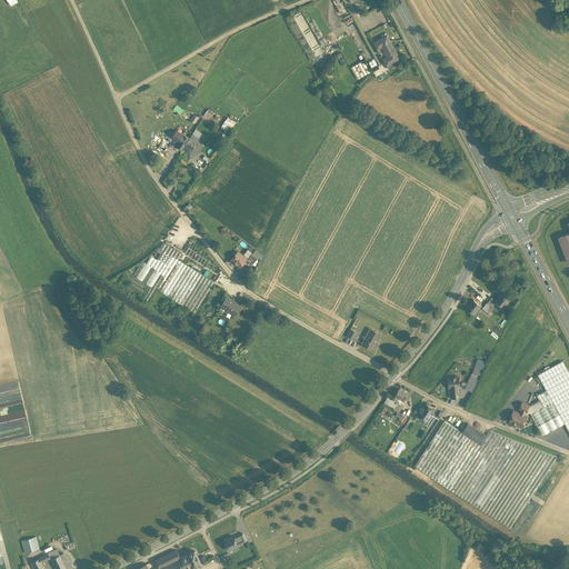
[(350,15),(342,0),(333,0),(343,18),(350,15)]
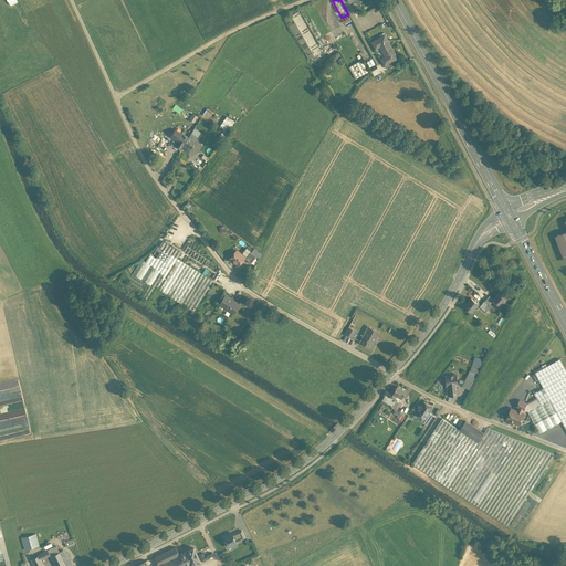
[(358,0),(353,3),(356,9),(362,6),(358,0)]
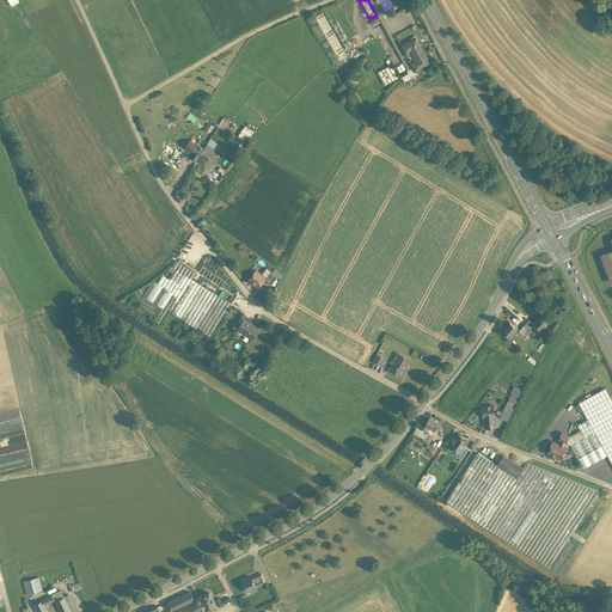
[(357,42),(337,5),(325,12),(346,49),(357,42)]
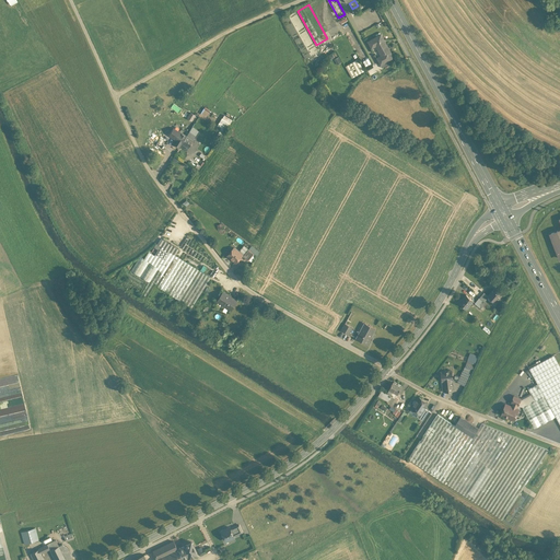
[(318,50),(295,11),(282,19),(304,58),(318,50)]
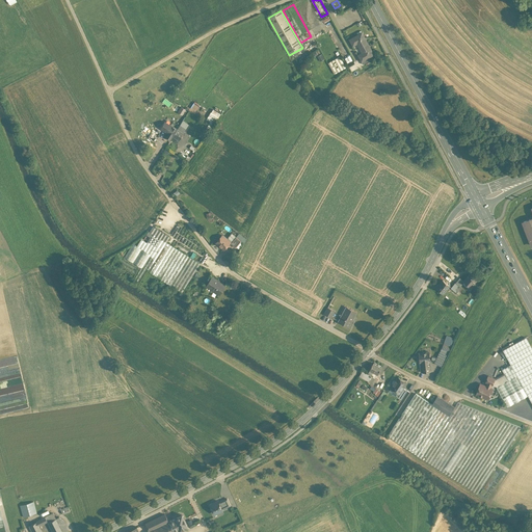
[(374,54),(362,32),(349,40),(353,46),(356,44),(362,52),(357,54),(362,61),(366,58),(374,54)]
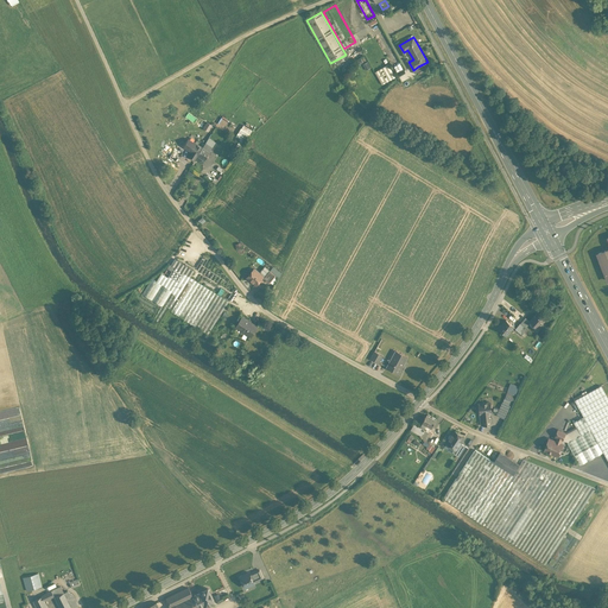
[(388,64),(375,73),(382,84),(396,77),(388,64)]
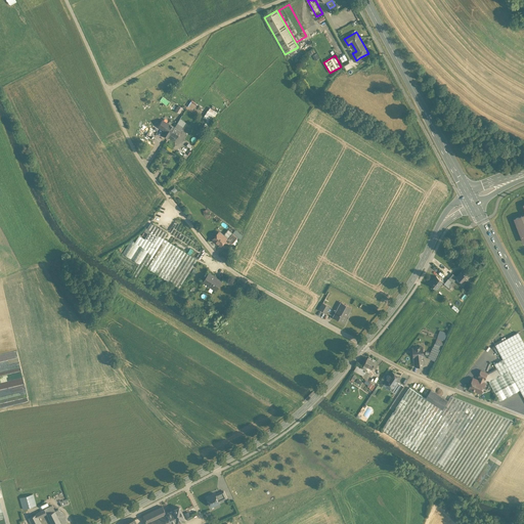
[(209,125),(217,112),(209,106),(201,120),(209,125)]
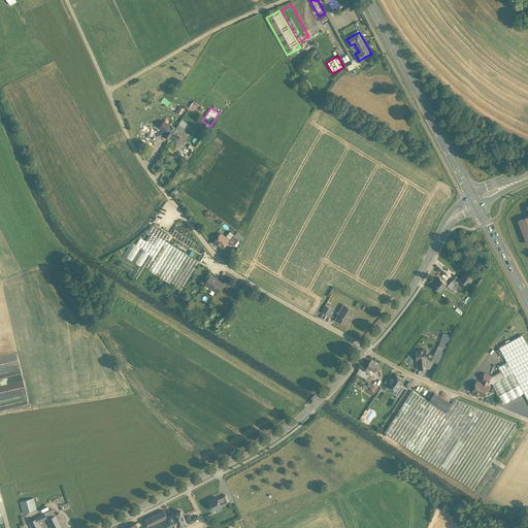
[(169,125),(163,121),(159,128),(165,131),(163,135),(169,138),(171,135),(175,128),(170,125),(169,125)]
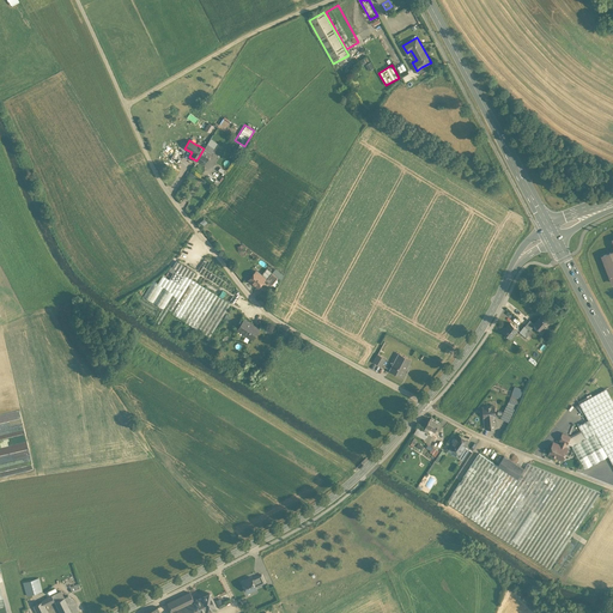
[(211,153),(204,149),(199,157),(206,162),(211,153)]
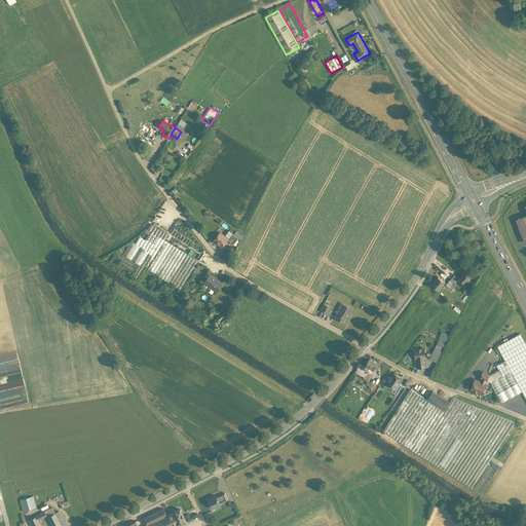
[(167,234),(151,224),(148,229),(147,228),(145,232),(148,234),(145,239),(139,236),(135,242),(157,256),(166,241),(164,239),(167,234)]
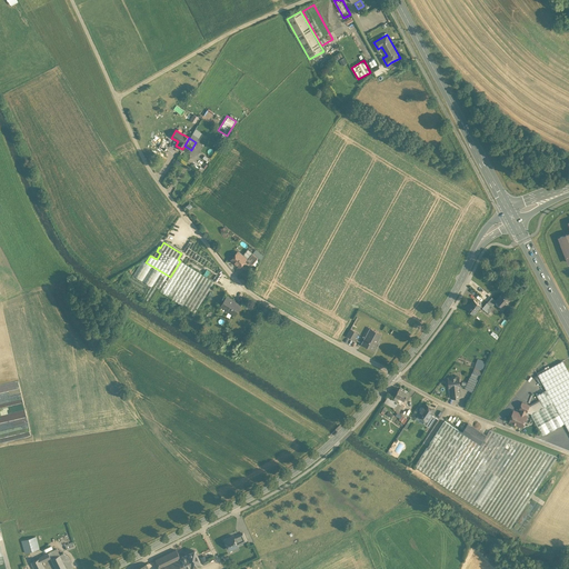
[(247,259),(252,253),(248,249),(242,256),(247,259)]
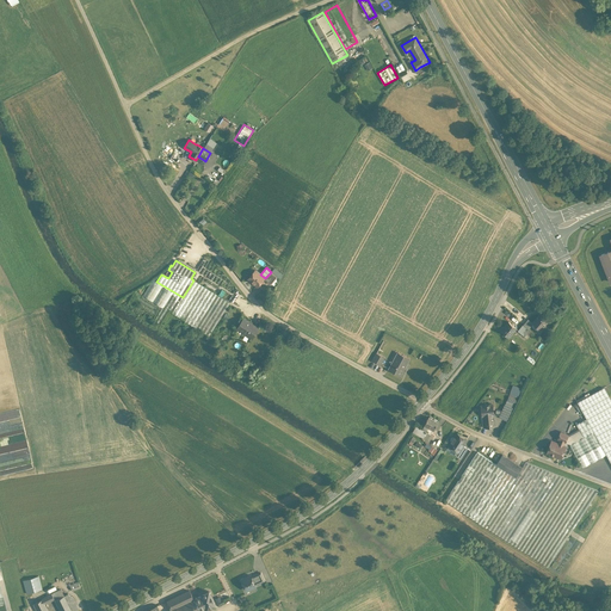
[(260,275),(255,270),(248,278),(258,285),(265,278),(260,275)]
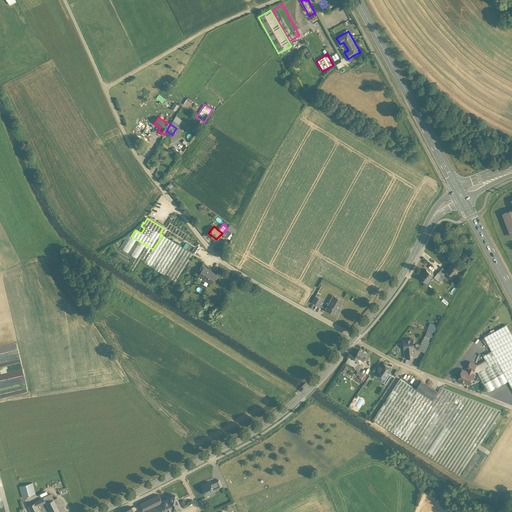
[(222,233),(222,234),(227,237),(232,232),(227,228),(222,233)]
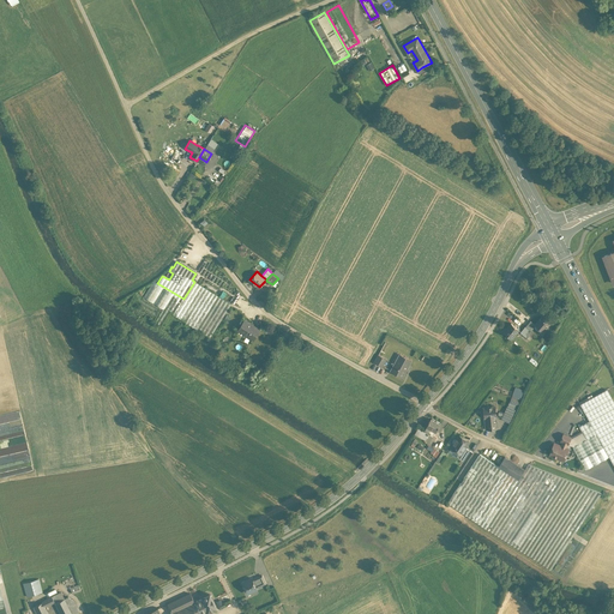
[(157,283),(154,281),(143,296),(136,292),(127,305),(162,326),(170,313),(174,315),(184,299),(157,283)]
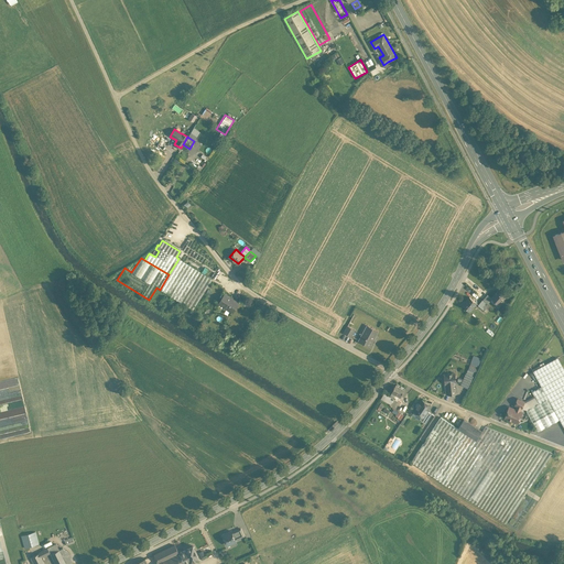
[(179,259),(169,274),(160,290),(193,310),(212,279),(179,259)]
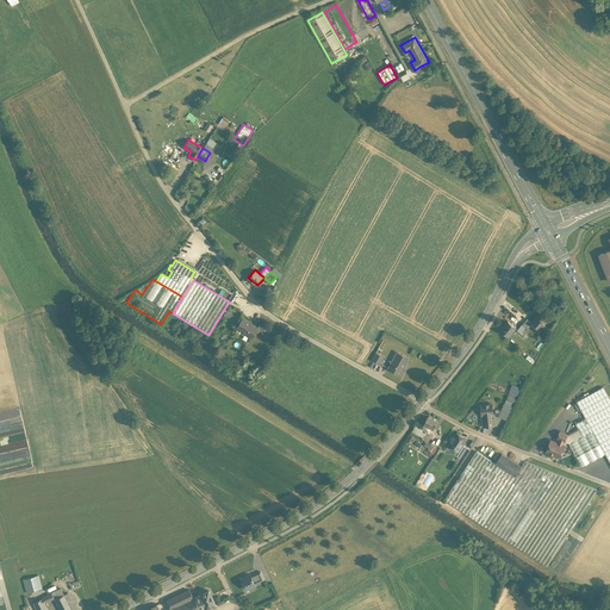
[(531,322),(533,323),(540,329),(548,319),(540,312),(531,322)]
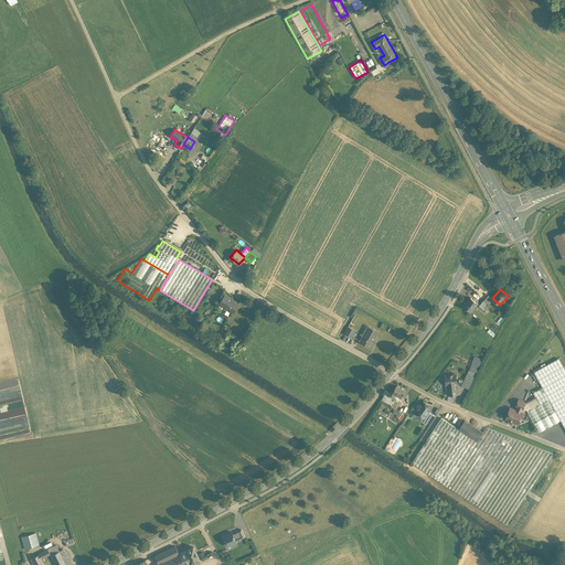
[(238,302),(225,295),(220,304),(233,311),(238,302)]
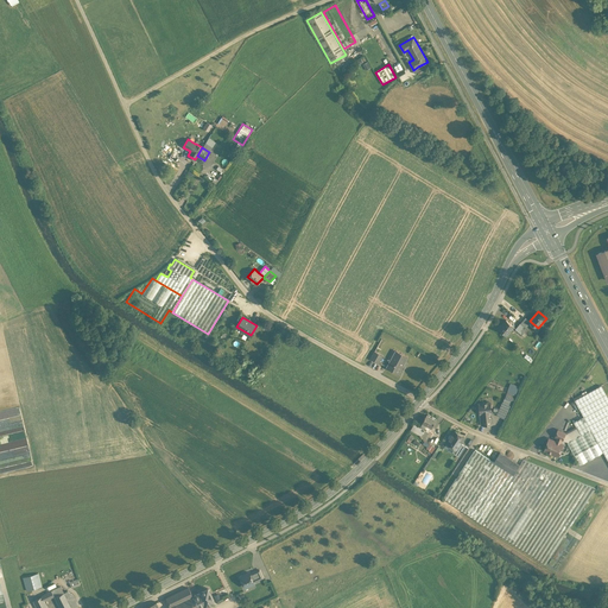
[(530,321),(525,317),(520,323),(526,328),(531,322),(530,321)]
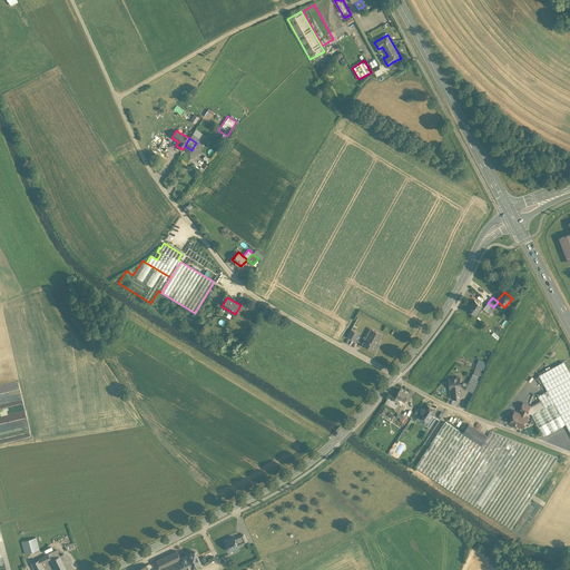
[(474,300),(470,305),(470,304),(467,307),(474,314),(482,305),(474,300)]
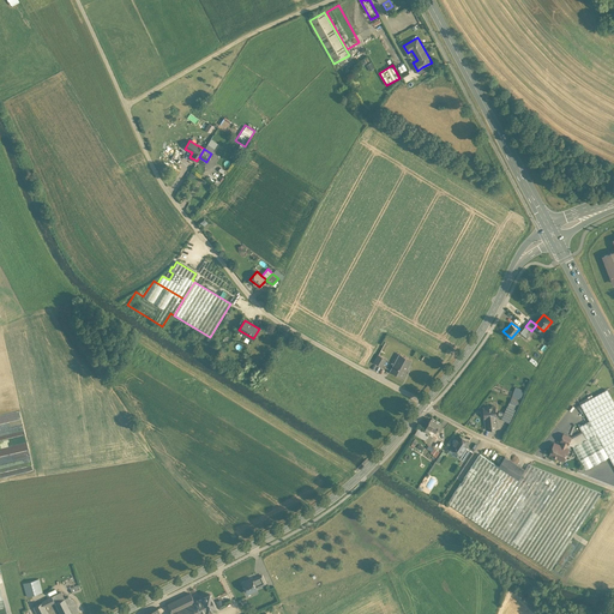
[(525,326),(521,332),(527,337),(531,331),(525,326)]
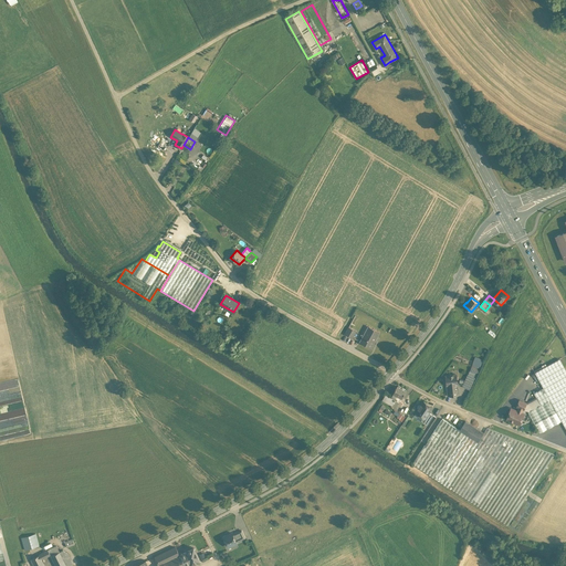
[(369,326),(360,342),(370,347),(379,332),(369,326)]
